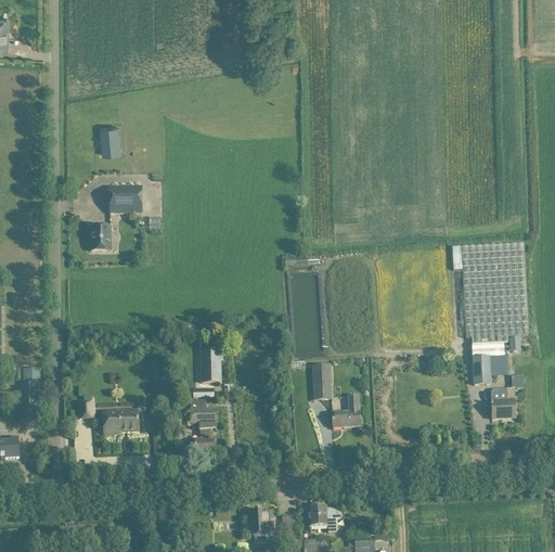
[(102,153),(120,151),(118,125),(100,127),(102,153)]
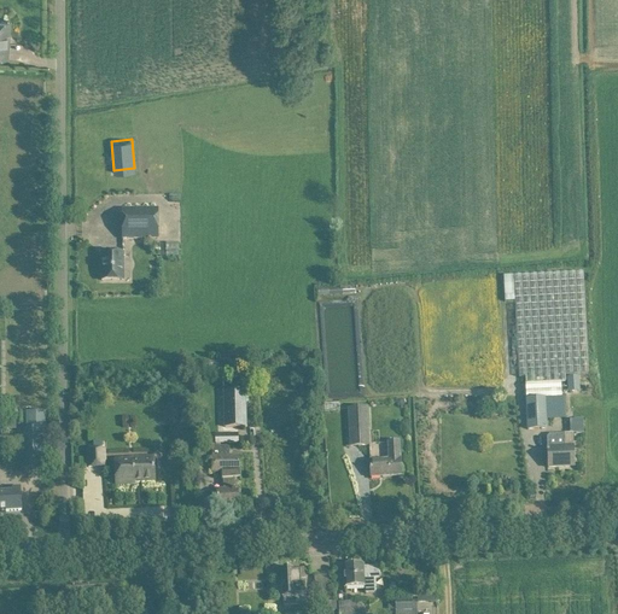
[(122,206),(123,235),(158,235),(158,206),(122,206)]
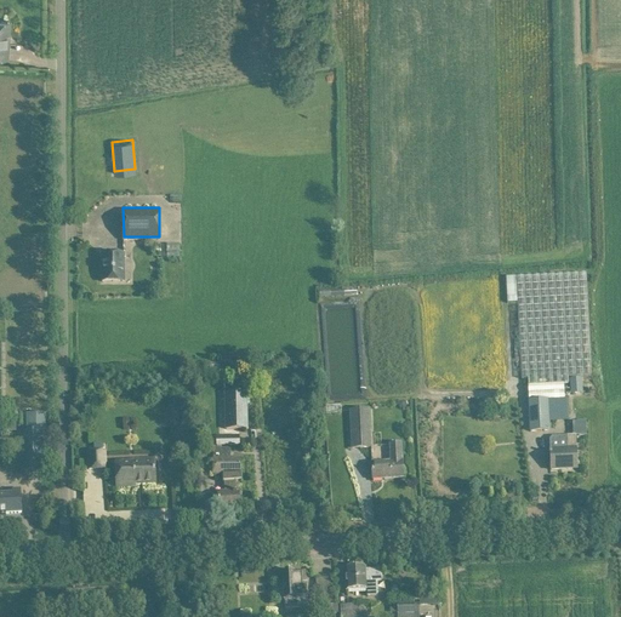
[(184,243),(171,243),(171,260),(184,260),(184,243)]
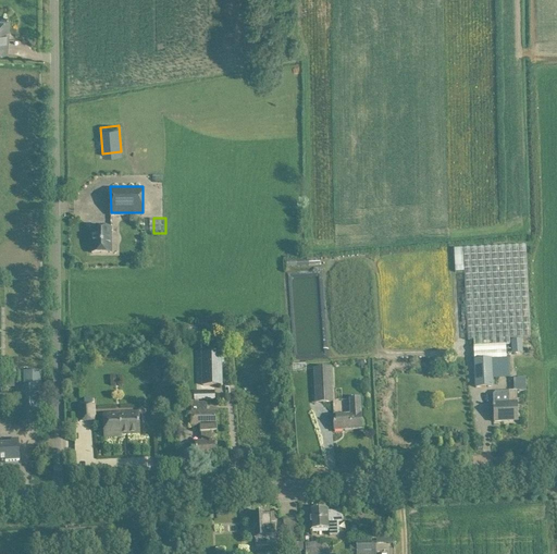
[(111,250),(111,225),(91,225),(91,235),(93,235),(93,239),(91,239),(91,250),(111,250)]
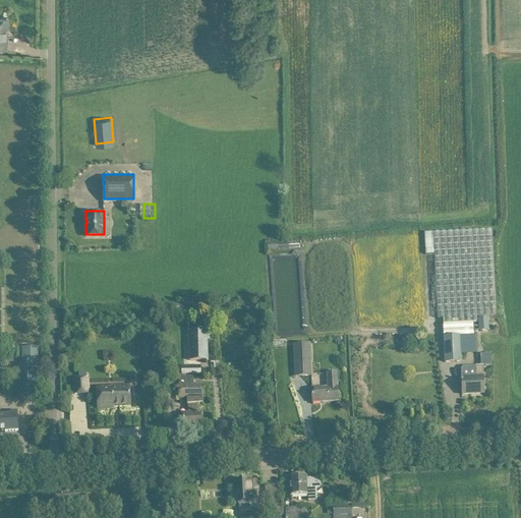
[(491,227),(435,230),(438,315),(444,314),(445,334),(445,359),(461,358),(461,351),(460,333),(474,332),(473,320),(477,320),(476,313),(497,312),(491,227)]
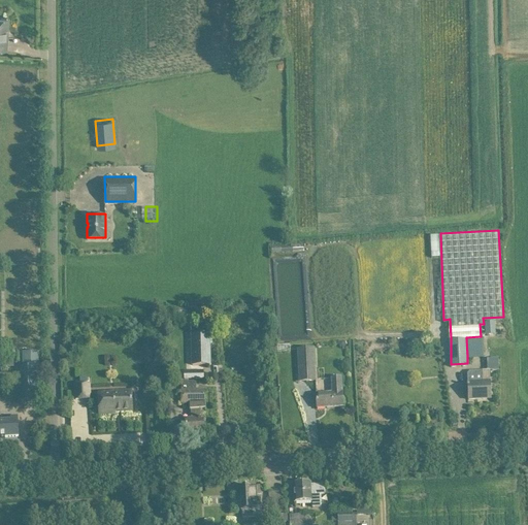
[(486,332),(495,331),(494,319),(485,320),(486,332)]
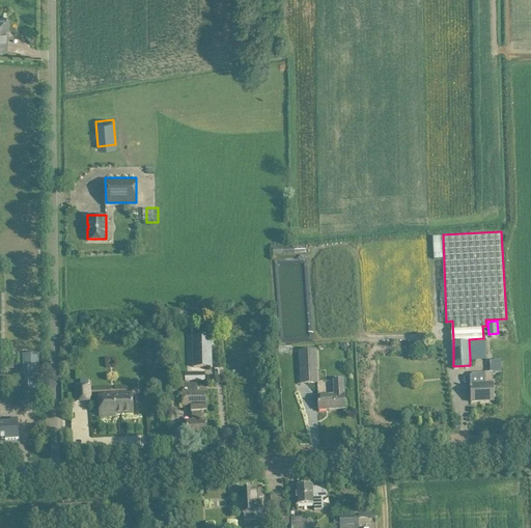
[(212,364),(211,341),(212,341),(212,335),(211,335),(211,333),(193,333),(194,364),(212,364)]
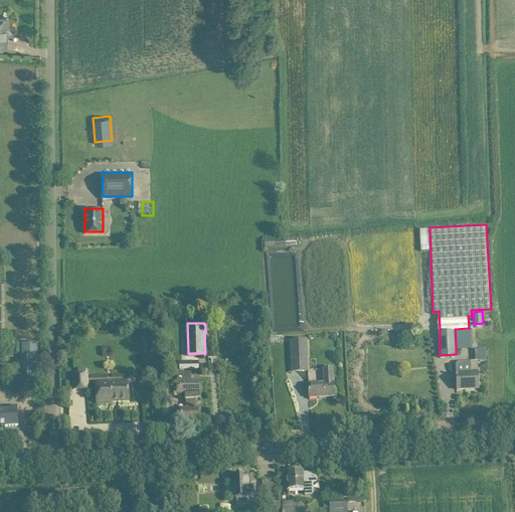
[(308,368),(307,337),(291,337),(292,369),(308,368)]
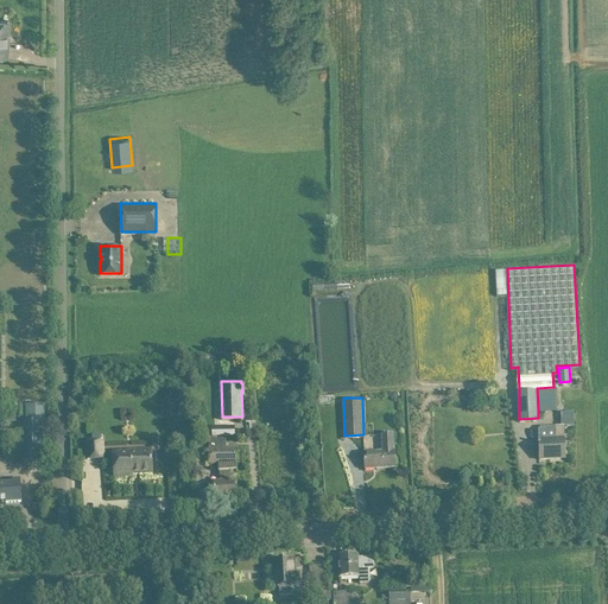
[(20,420),(20,458),(44,458),(44,401),(25,401),(25,420),(20,420)]
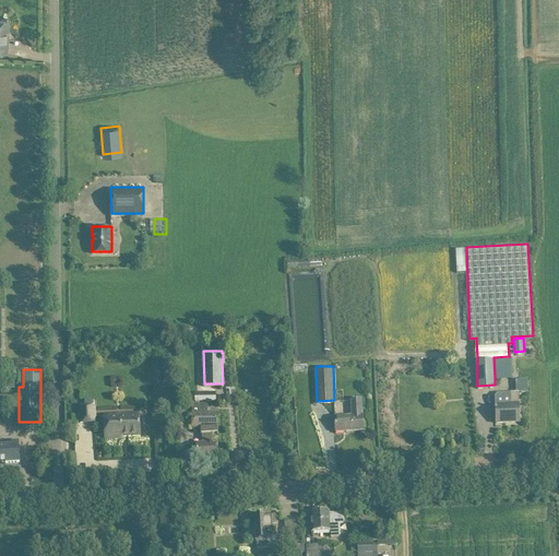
[(519,402),(518,390),(498,390),(495,393),(496,403),(495,403),(495,406),(496,406),(496,421),(506,421),(504,417),(520,416),(519,402)]
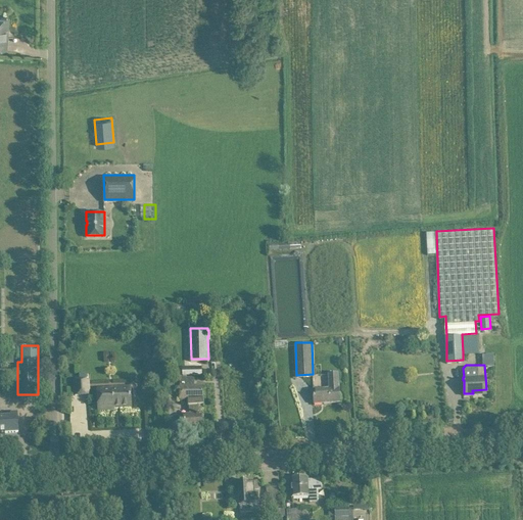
[(339,400),(338,371),(328,372),(329,386),(313,387),(314,402),(339,400)]
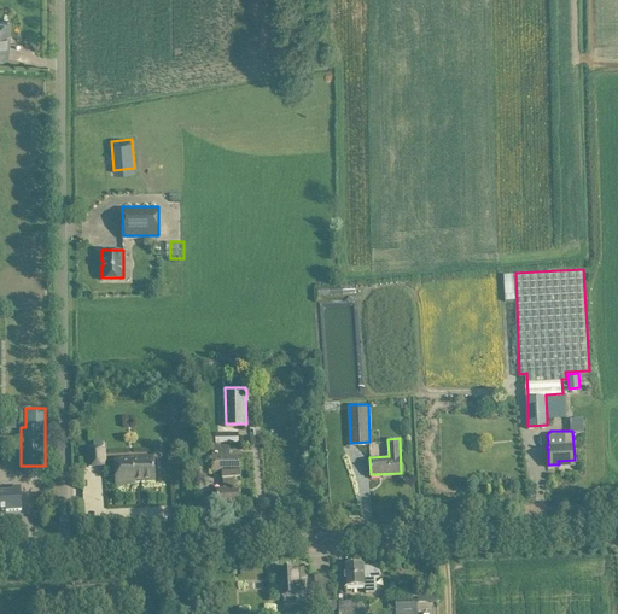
[(214,454),(229,454),(229,443),(213,443),(214,454)]
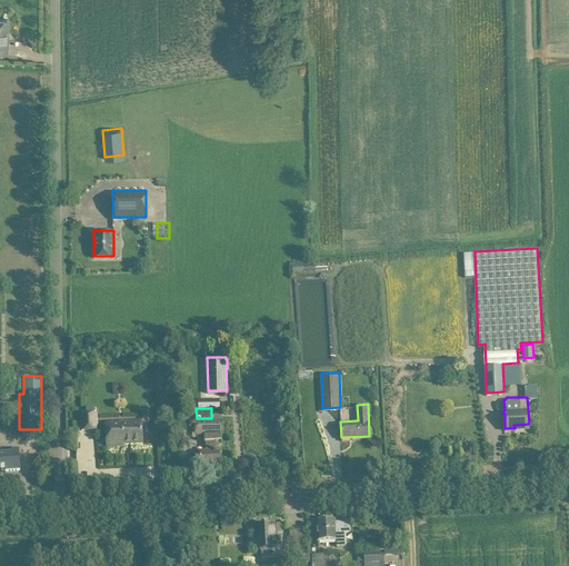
[(101,430),(101,414),(85,415),(85,432),(101,430)]
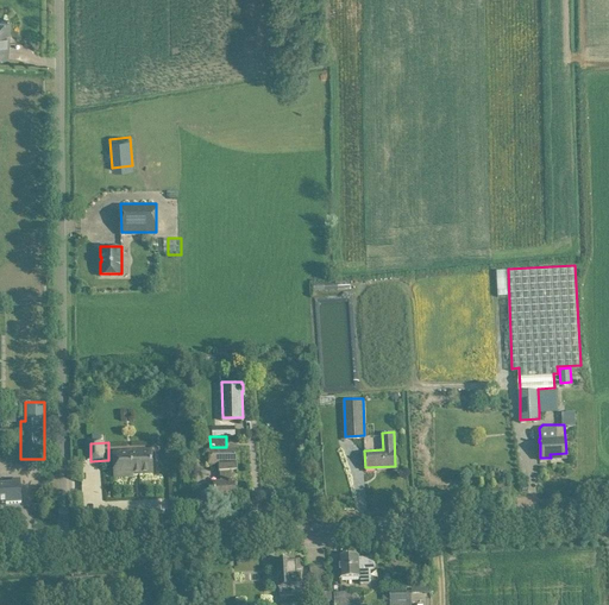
[(234,496),(234,479),(232,479),(232,470),(237,470),(236,447),(226,447),(211,447),(209,447),(209,461),(219,461),(220,471),(223,470),(224,480),(214,481),(214,497),(234,496)]
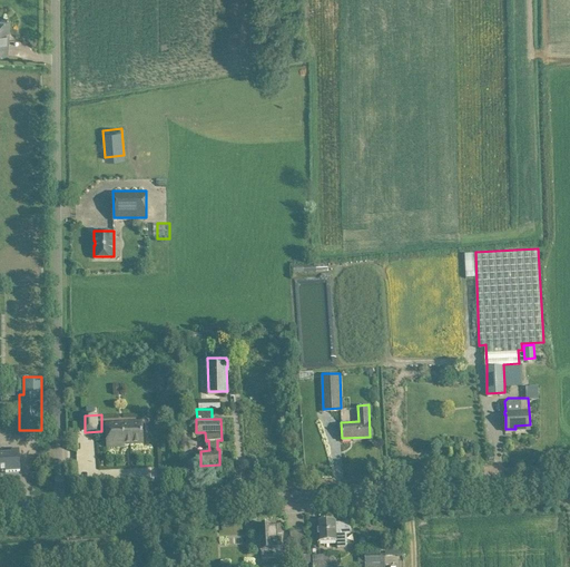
[(143,441),(141,421),(123,422),(123,421),(106,421),(107,445),(124,443),(124,442),(143,441)]
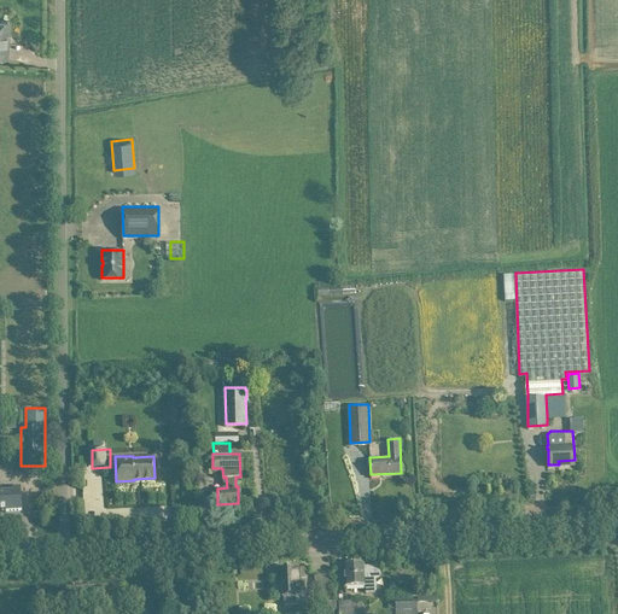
[(0,508),(22,508),(21,487),(0,487),(0,508)]
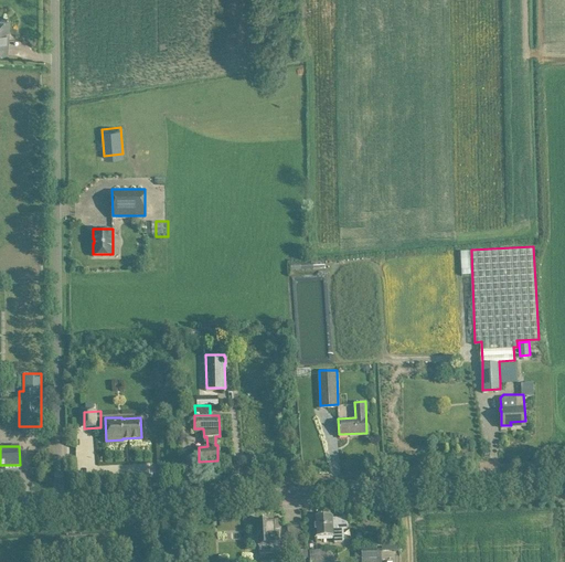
[(313,515),(315,534),(334,533),(334,540),(343,540),(343,527),(348,527),(347,515),(333,516),(333,515),(313,515)]
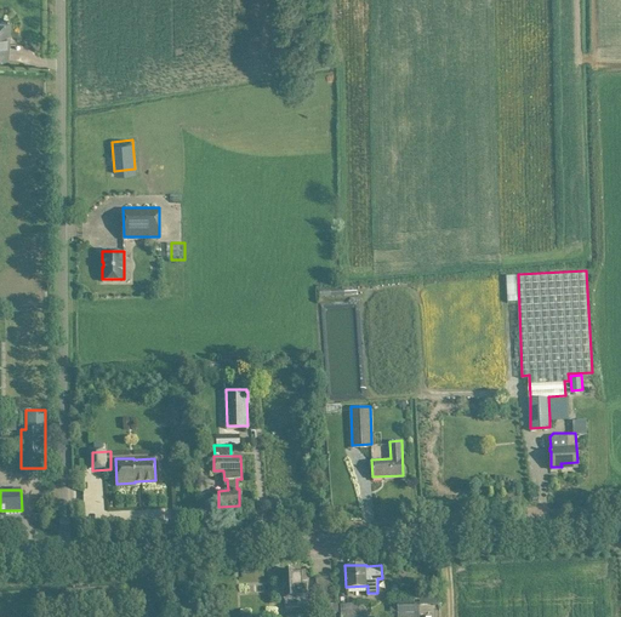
[(283,569),(284,598),(284,596),(285,605),(307,604),(305,578),(306,578),(305,569),(295,569),(283,569)]
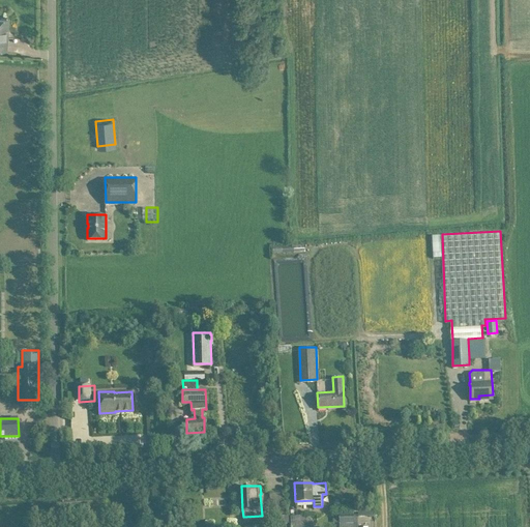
[(269,492),(271,511),(287,510),(286,505),(284,506),(283,492),(269,492)]
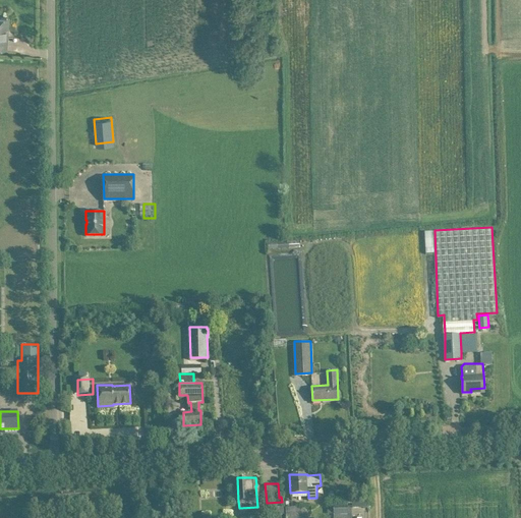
[(333,513),(333,517),(347,517),(347,504),(333,505),(328,505),(328,513),(333,513)]
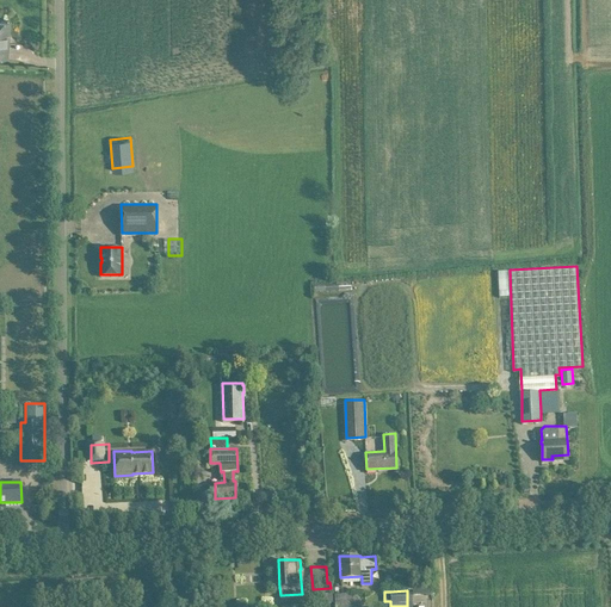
[(335,593),(335,606),(360,606),(360,599),(356,599),(356,592),(335,593)]
